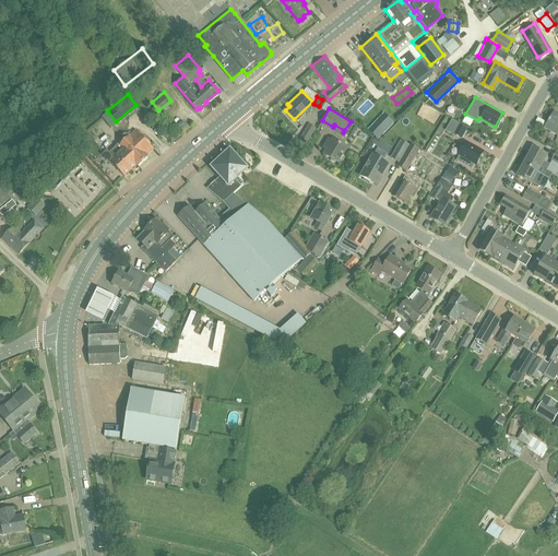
[(557,133),(557,130),(557,110),(553,108),(543,125),(557,133)]
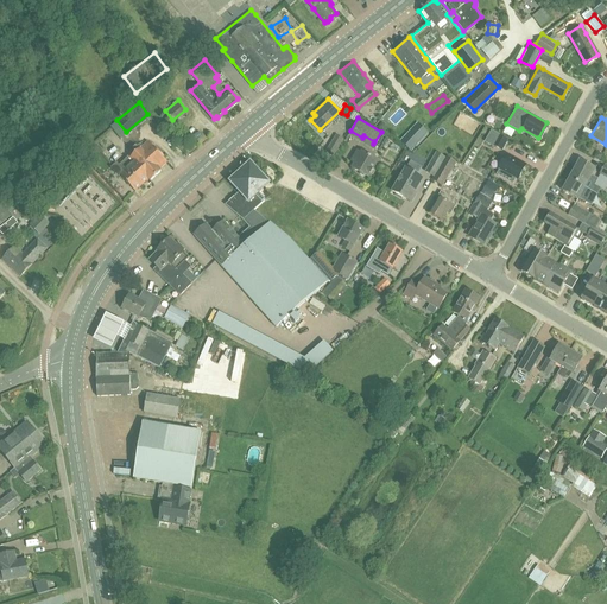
[(416,120),(398,138),(410,148),(428,129),(416,120)]
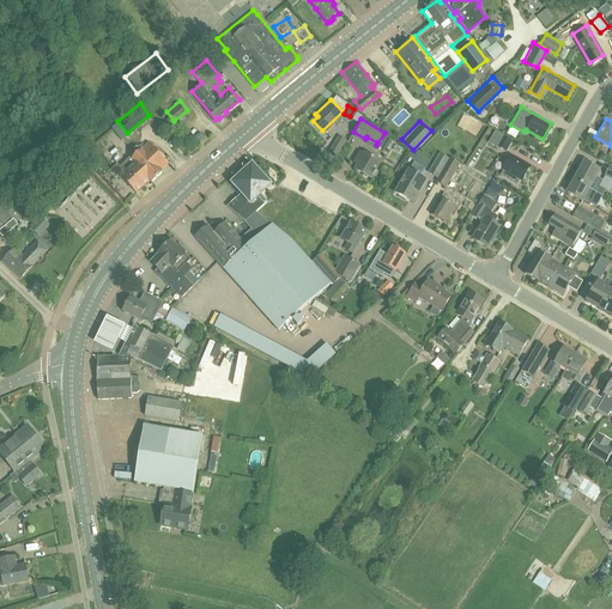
[(582,127),(592,132),(594,127),(585,121),(582,127)]
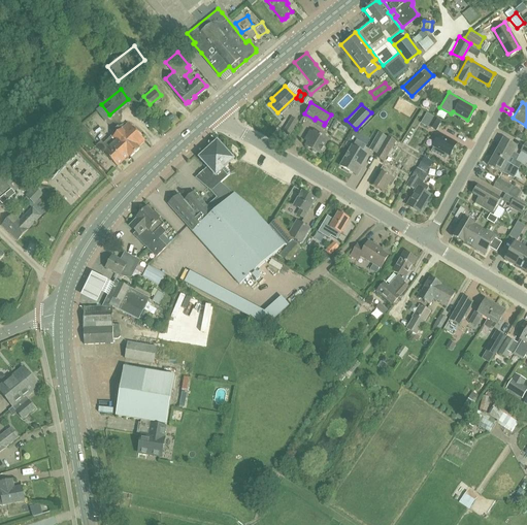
[(374,121),(384,125),(388,115),(379,110),(374,121)]
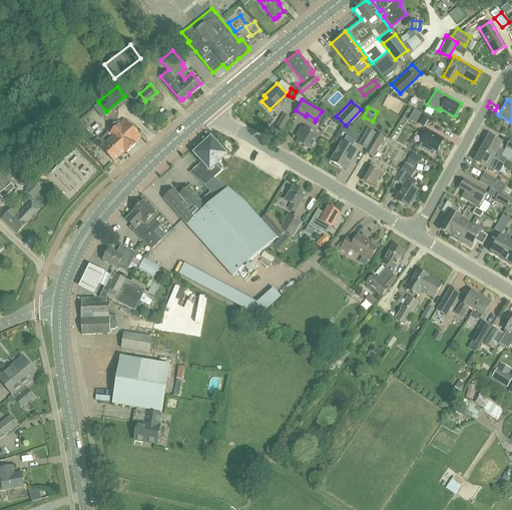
[(422,125),(428,115),(420,111),(415,120),(422,125)]
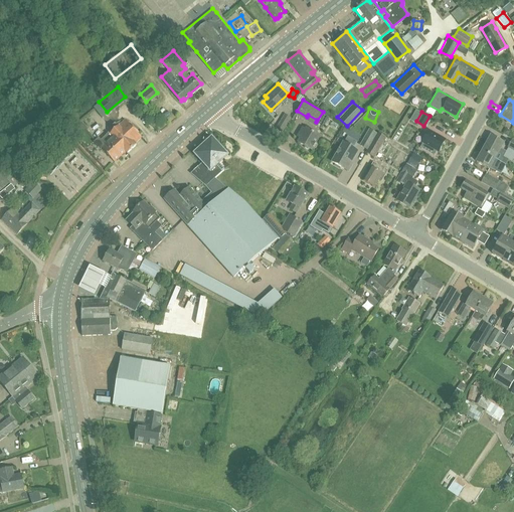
[(281,130),(289,117),(284,113),(276,126),(281,130)]
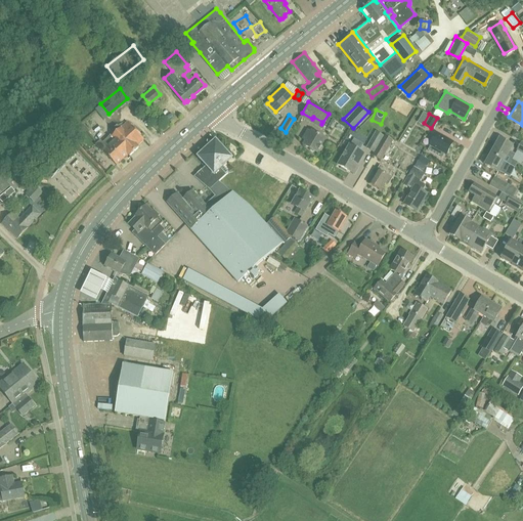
[(440,118),(437,124),(450,130),(452,123),(440,118)]
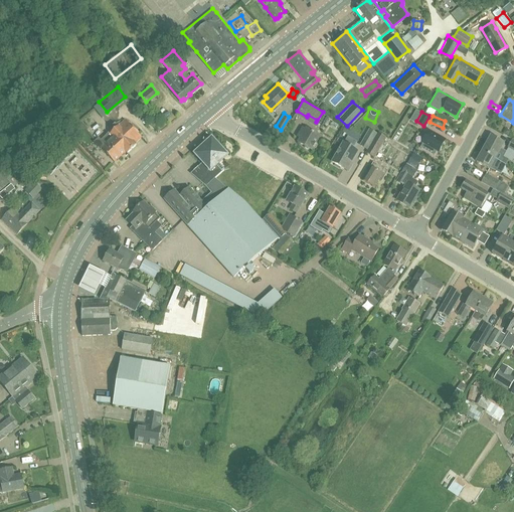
[(115,125),(101,138),(105,143),(101,146),(114,160),(125,149),(127,151),(137,142),(135,141),(141,135),(125,118),(116,126),(115,125)]
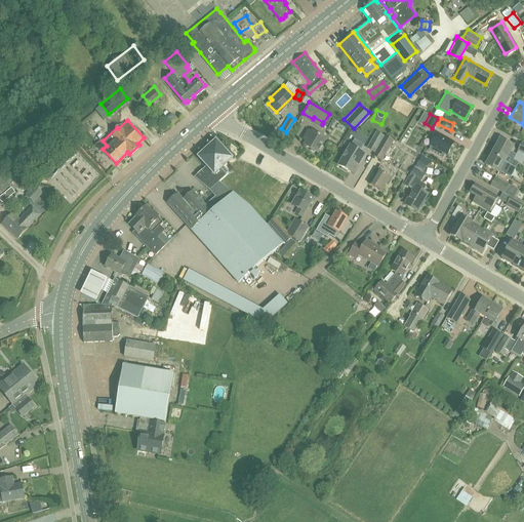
[(317,151),(325,136),(312,128),(311,130),(309,128),(303,137),(306,139),(304,143),(310,147),(311,149),(313,150),(315,150),(317,151)]
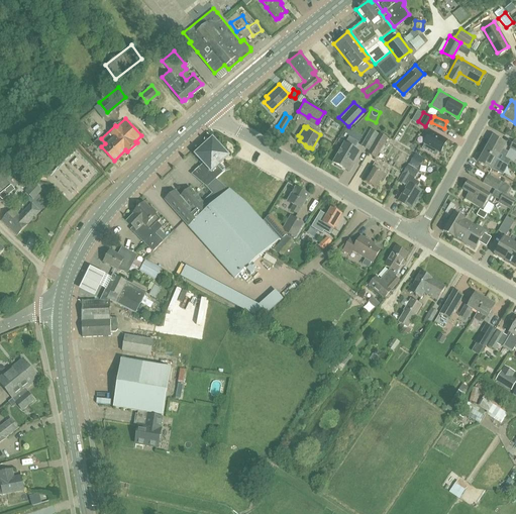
[(368,147),(377,132),(371,128),(360,143),(368,147)]
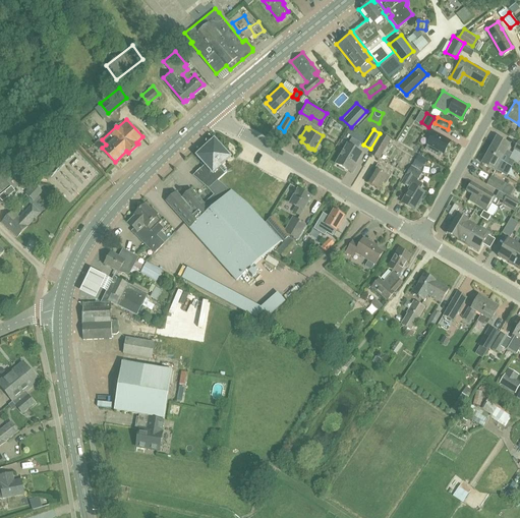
[(427,142),(424,148),(438,156),(442,151),(443,152),(450,138),(434,129),(426,141),(427,142)]
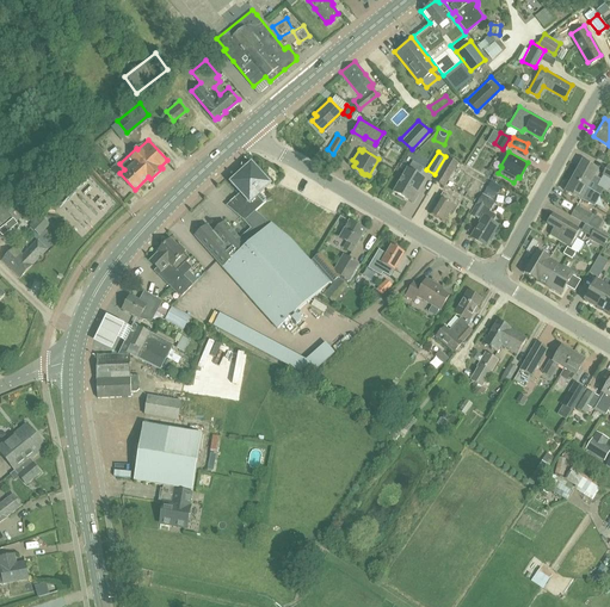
[(448,155),(441,167),(432,180),(442,185),(457,160),(448,155)]
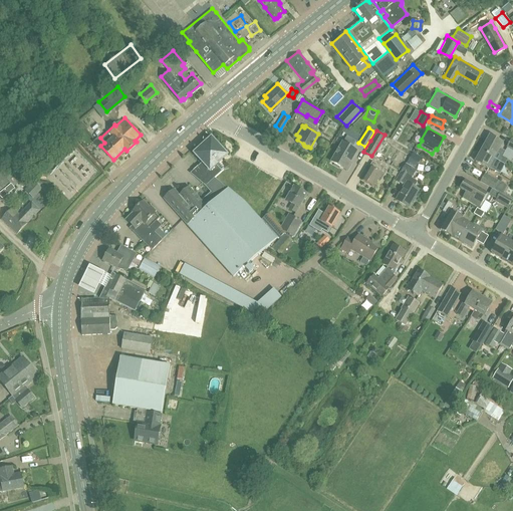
[(504,149),(500,146),(503,141),(489,133),(486,139),(480,149),(493,156),(503,162),(506,158),(506,157),(501,155),(504,149)]
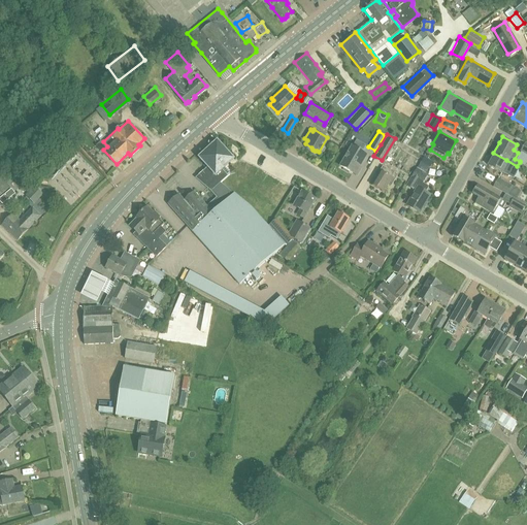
[(366,152),(361,149),(364,143),(358,140),(355,145),(352,143),(339,164),(351,170),(354,172),(359,165),(366,152)]
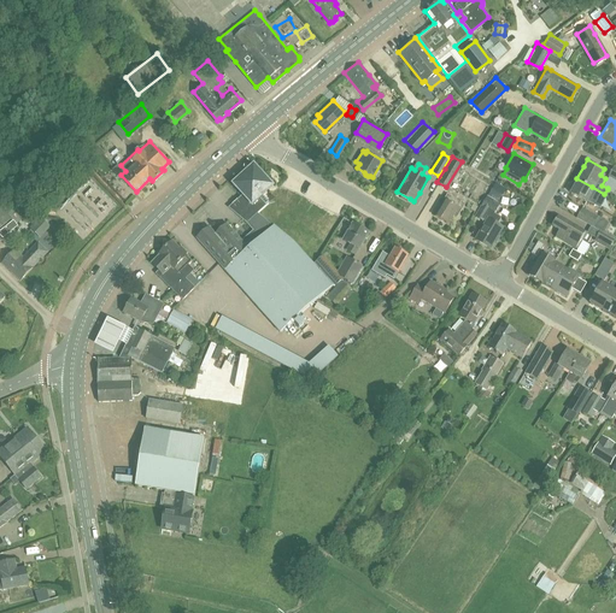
[(197,235),(280,329),(285,335),(304,317),(299,311),(332,282),(292,239),(258,212),(259,211),(257,210),(268,200),(262,193),(271,183),(257,169),(256,166),(251,166),(250,169),(248,168),(234,182),(242,192),(246,195),(240,200),(240,201),(236,204),(236,208),(254,229),(242,240),(227,220),(215,231),(209,224),(197,235)]
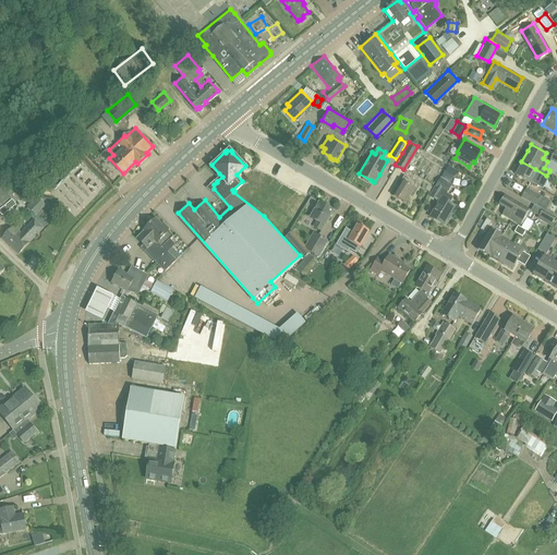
[(544,181),(546,176),(535,169),(521,161),(516,172),(529,180),(530,179),(542,184),(544,181)]
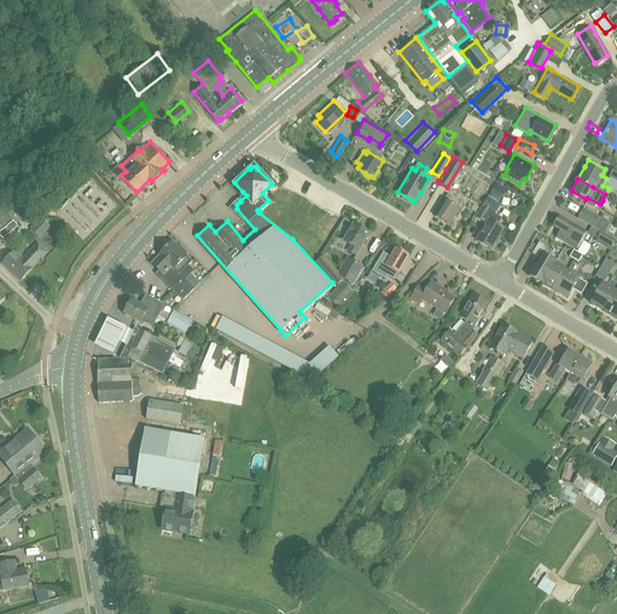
[(489,192),(500,199),(506,188),(495,181),(489,192)]
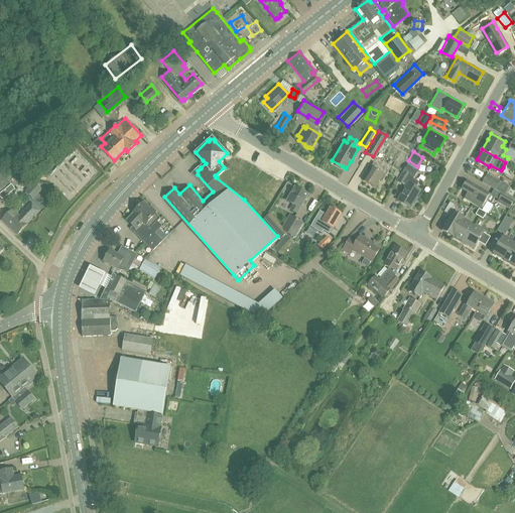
[(384,166),(384,167),(373,160),(363,178),(364,179),(365,180),(367,181),(368,181),(374,184),(378,178),(381,179),(387,168),(384,166)]
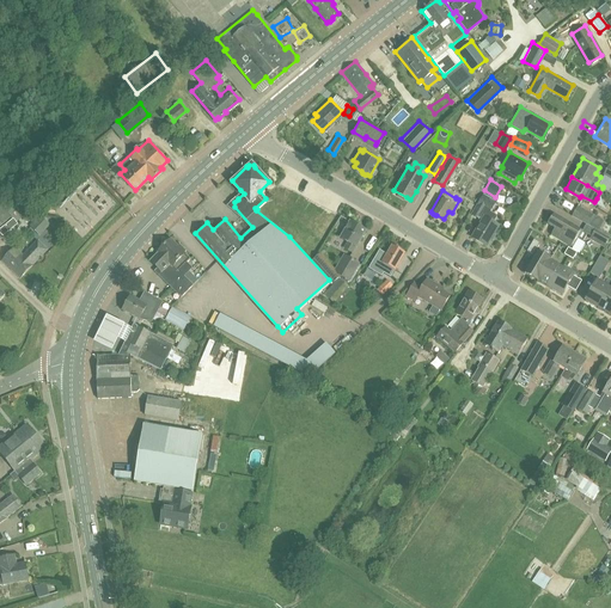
[(482,192),(476,202),(469,212),(477,217),(478,215),(482,217),(471,235),(486,244),(498,223),(493,220),(495,215),(495,213),(489,209),(495,200),(482,192)]
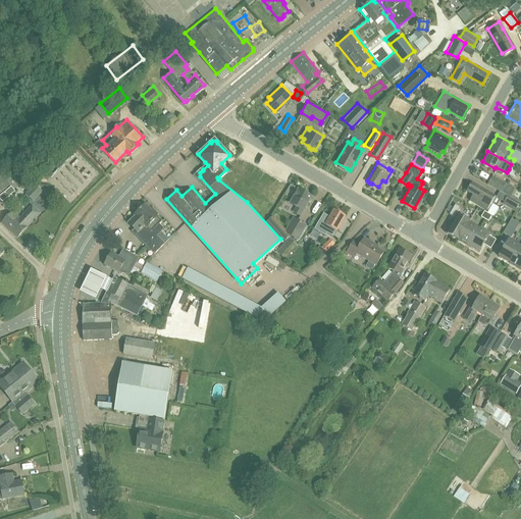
[(0,191),(10,184),(0,170),(0,191)]
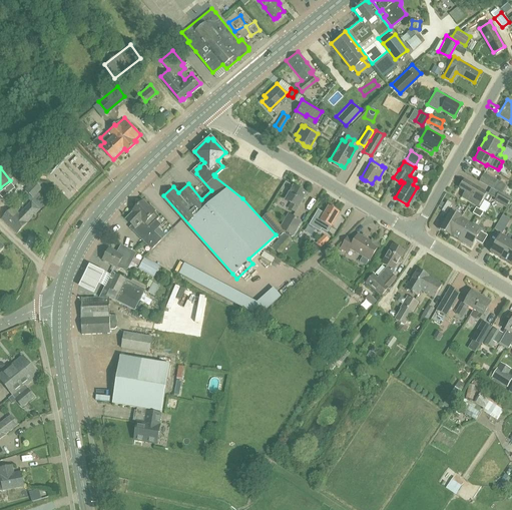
[(498,188),(502,180),(483,170),(483,171),(478,179),(492,186),(493,185),(498,188)]
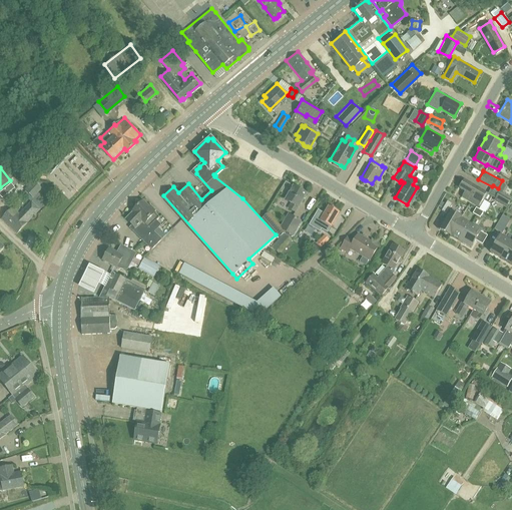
[(479,205),(483,198),(487,200),(491,194),(464,177),(459,185),(465,189),(461,194),(479,205)]
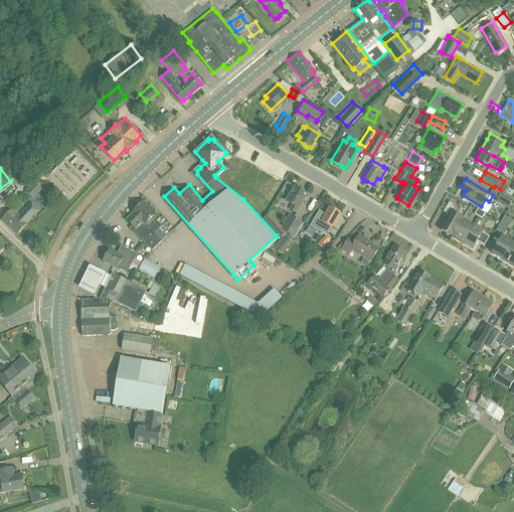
[(296,210),(299,206),(307,192),(302,189),(301,187),(298,185),(296,186),(295,185),(287,198),(292,202),(289,206),(296,210)]
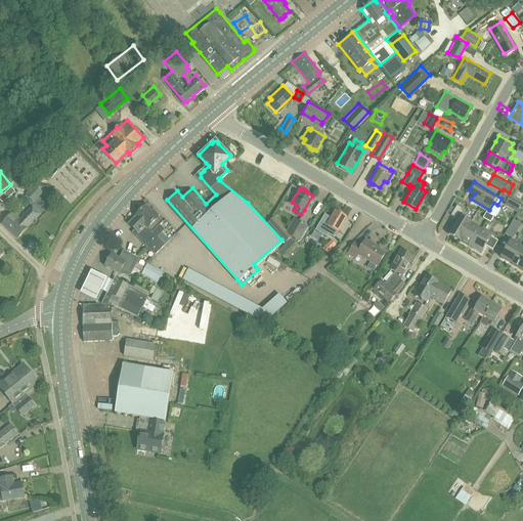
[(266,212),(270,205),(254,194),(250,202),(266,212)]
